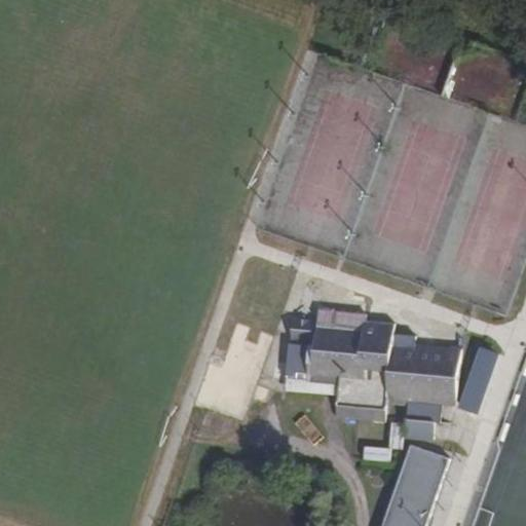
[(367,317),(320,314),(317,344),(294,341),(291,379),(328,383),(328,385),(340,385),(340,395),(338,417),(387,421),(388,403),(409,405),(409,419),(437,421),(442,422),(444,406),(457,407),(460,359),(416,353),(416,338),(395,335),(393,343),(365,342),(366,333),(366,324),(367,317)]
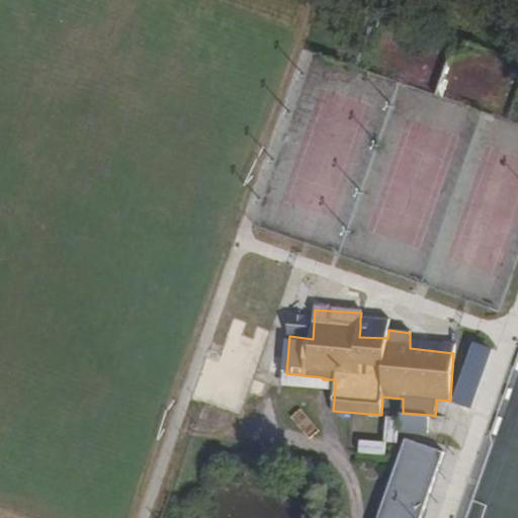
[(311,314),(290,312),(288,331),(309,333),(311,314)]
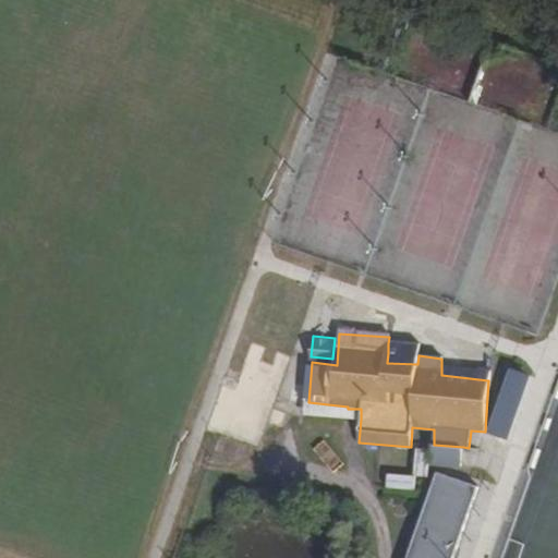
[(420,344),(388,343),(388,353),(387,363),(417,364),(419,355),(420,344)]
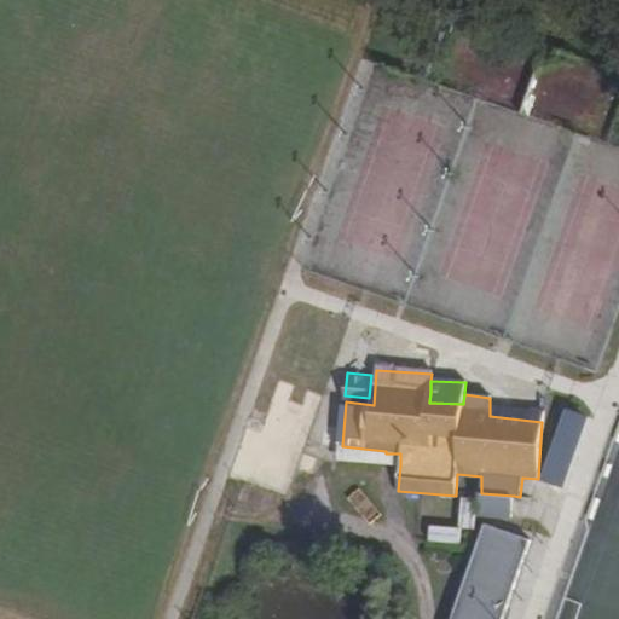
[(571,406),(544,479),(567,487),(594,415),(571,406)]
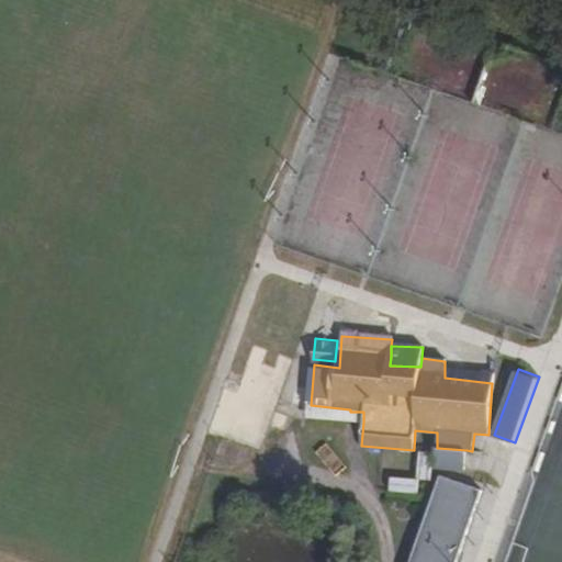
[(311,405),(280,402),(277,409),(288,415),(363,422),(363,412),(350,412),(350,409),(311,405)]
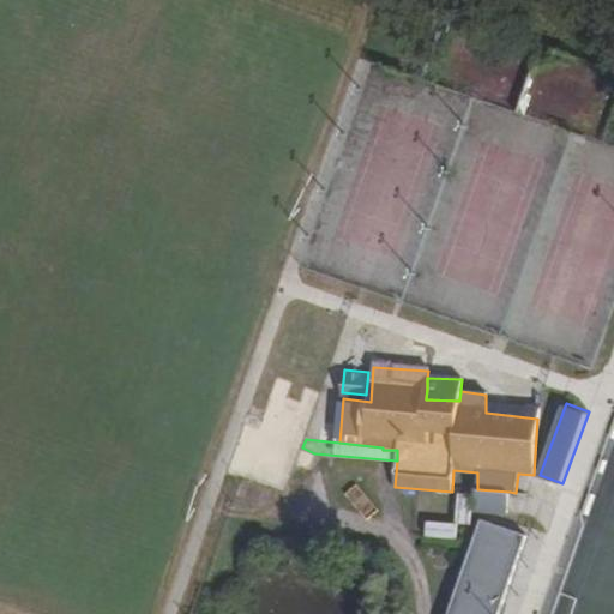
[(510,492),(477,489),(475,510),(507,512),(510,492)]
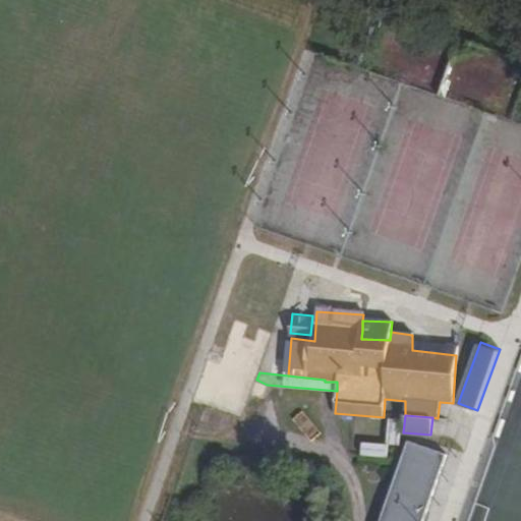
[(390,418),(390,443),(402,443),(403,418),(390,418)]
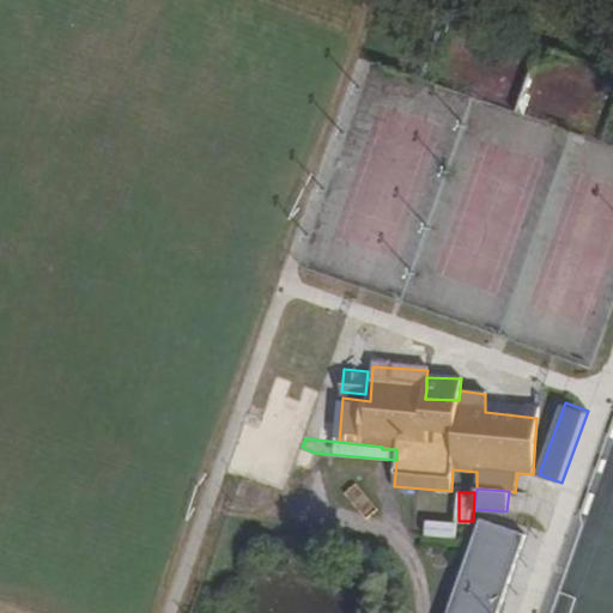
[(457,538),(459,521),(429,519),(426,534),(457,538)]
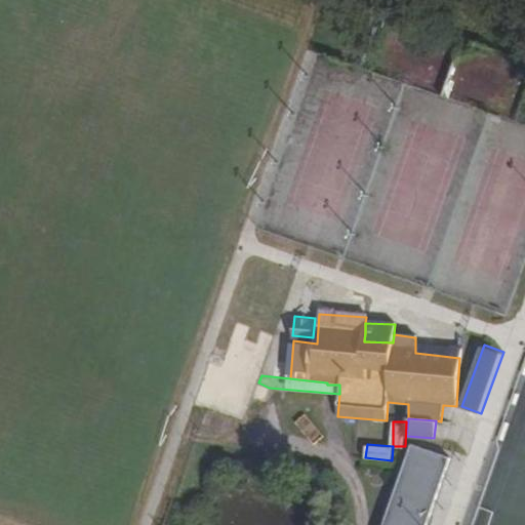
[(425,524),(448,457),(410,444),(381,524),(425,524)]
